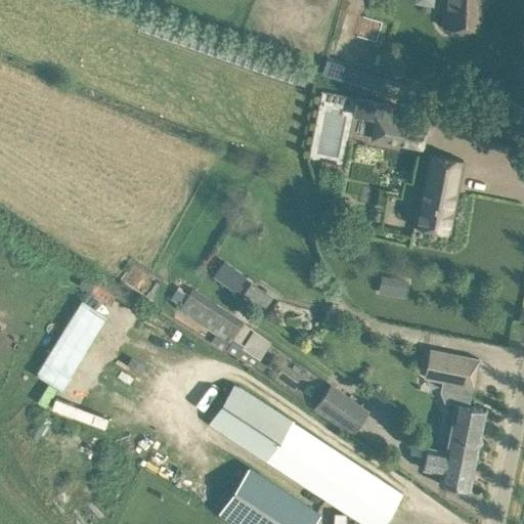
[(443,0),(442,25),(479,28),(481,0),(443,0)]
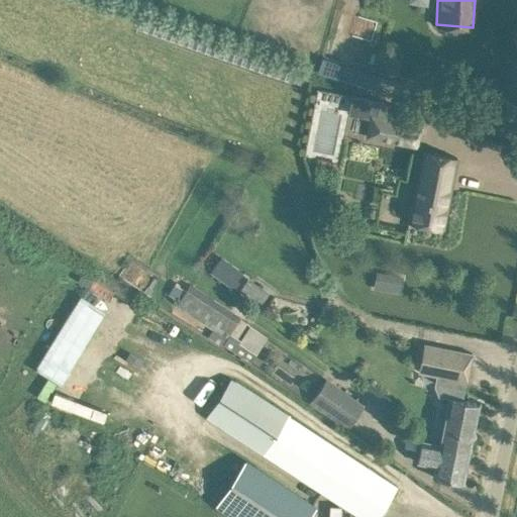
[(368,136),(416,145),(419,125),(372,116),(368,136)]
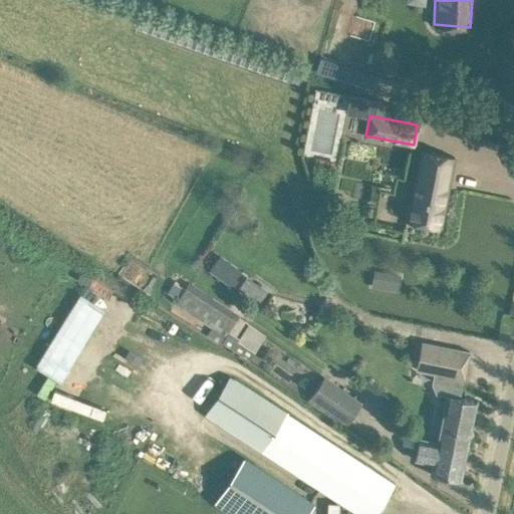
[(454,157),(421,150),(411,200),(409,200),(405,220),(441,227),(454,157)]
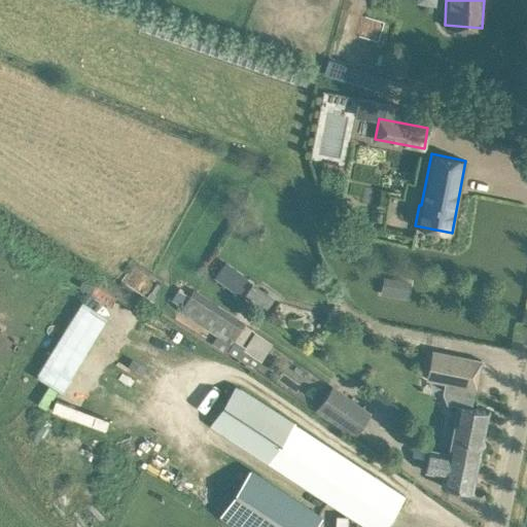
[(380,293),(408,300),(412,281),(384,275),(380,293)]
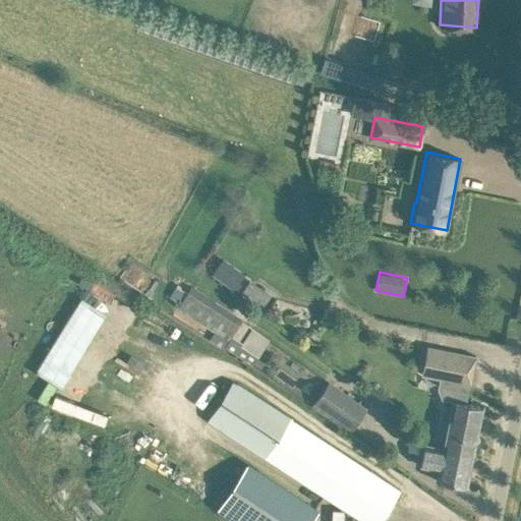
[(244,282),(237,292),(258,307),(266,297),(244,282)]
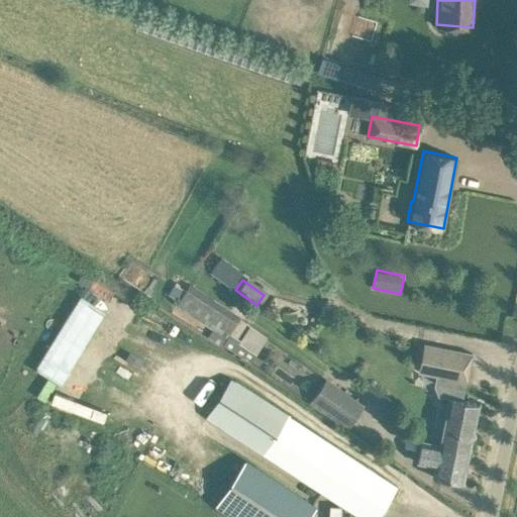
[(212,329),(209,334),(251,362),(268,337),(250,326),(240,340),(230,333),(240,319),(191,286),(178,306),(212,329)]
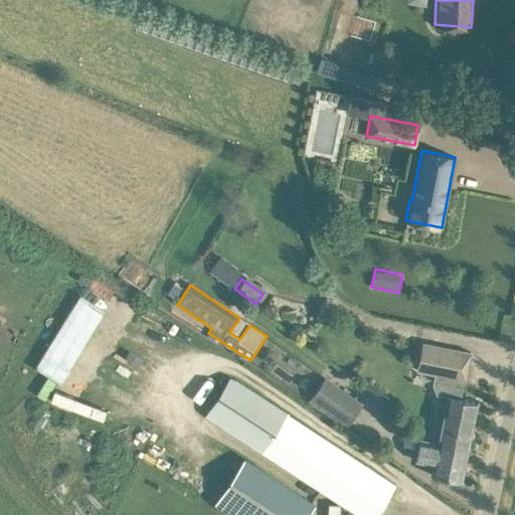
[(80,294),(36,366),(61,381),(106,310),(80,294)]
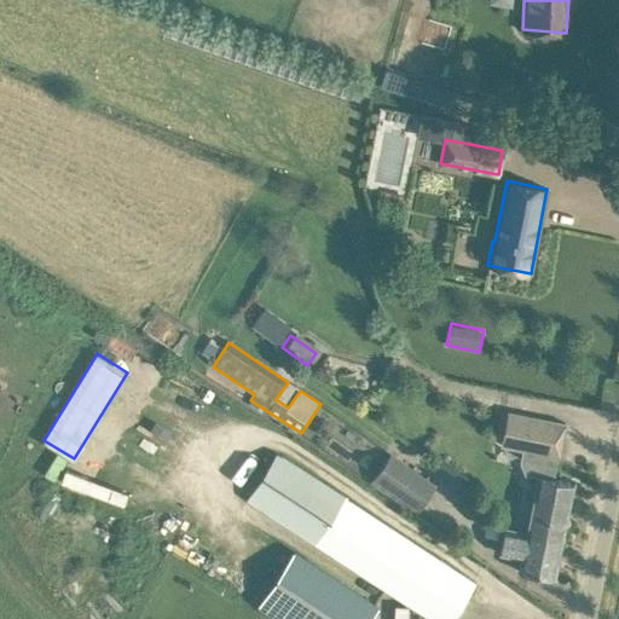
[(566,423),(508,411),(502,445),(524,450),(557,457),(559,457),(566,423)]
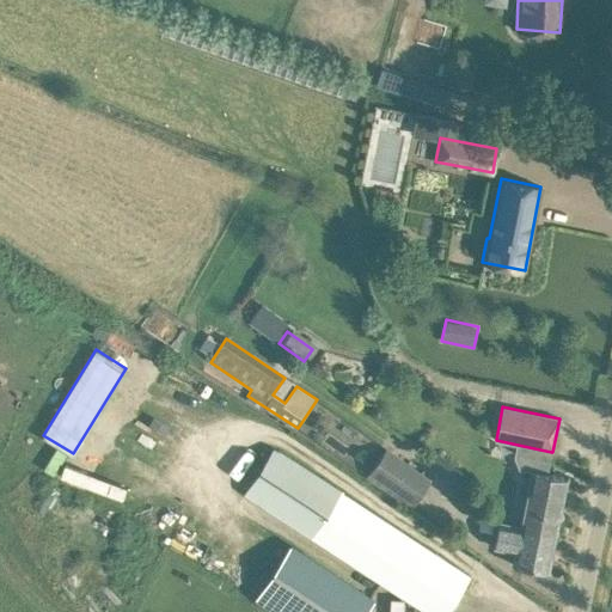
[(520,524),(520,527),(555,534),(567,477),(546,473),(551,452),(518,445),(515,456),(520,467),(532,470),(520,524)]
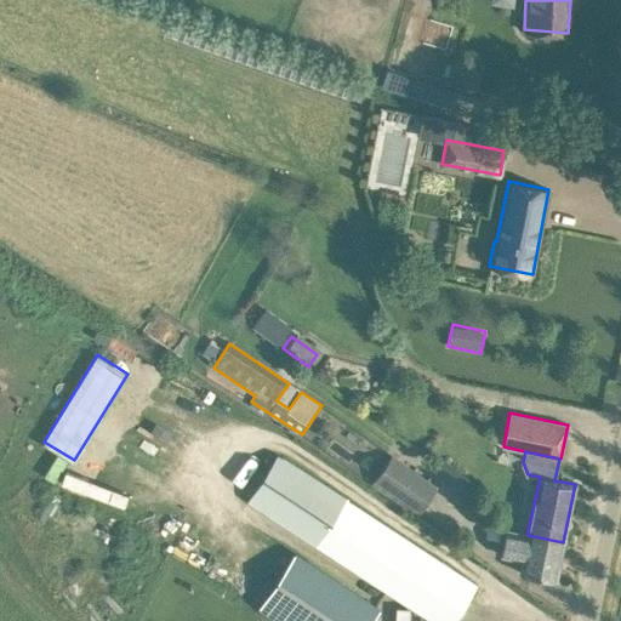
[(249,499),(432,620),(453,620),(477,585),(278,454),(249,499)]
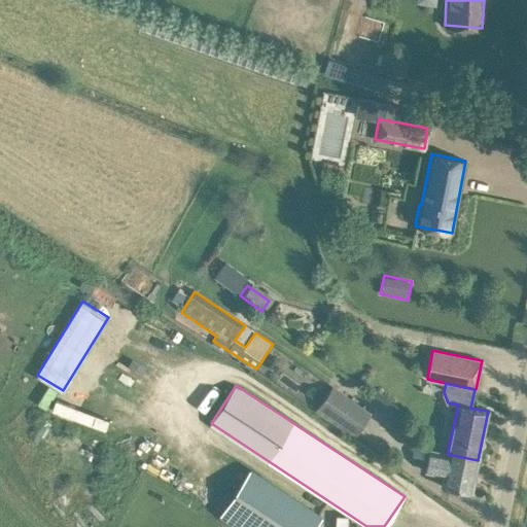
[(372,414),(330,388),(318,407),(360,432),(372,414)]
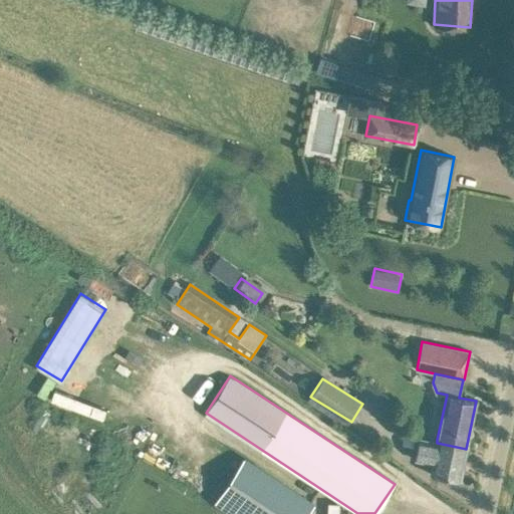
[(437,443),(437,440),(420,437),(415,460),(433,464),(431,474),(460,480),(466,449),(437,443)]
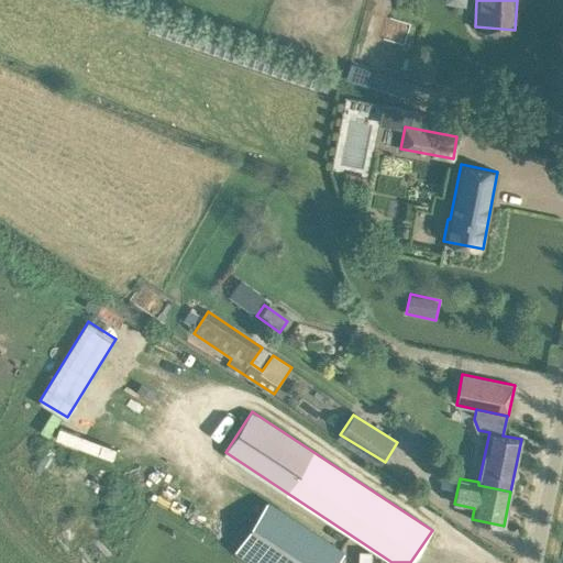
[(268,499),(234,550),(253,562),(335,562),(344,550),(268,499)]
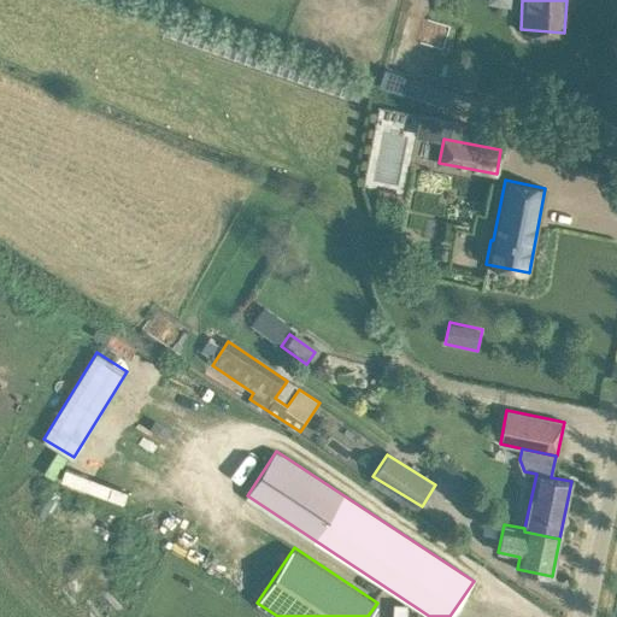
[(406,616),(407,604),(393,604),(392,616),(406,616)]
